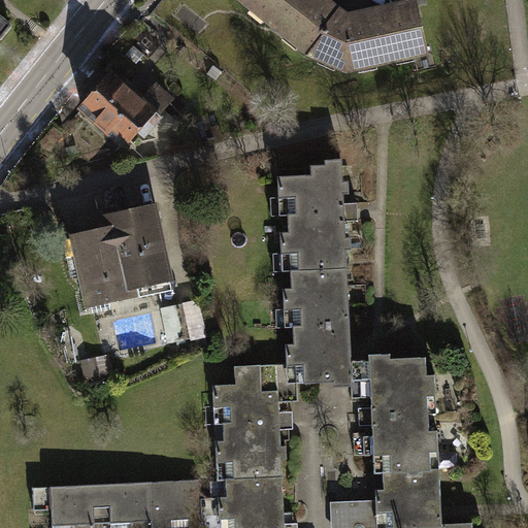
[(243,0),(310,55),(347,70),(427,53),(417,4),(416,2),(397,6),(397,8),(399,14),(349,27),(347,29),(333,19),(324,31),(319,28),(316,23),(325,10),(310,0),(243,0)]
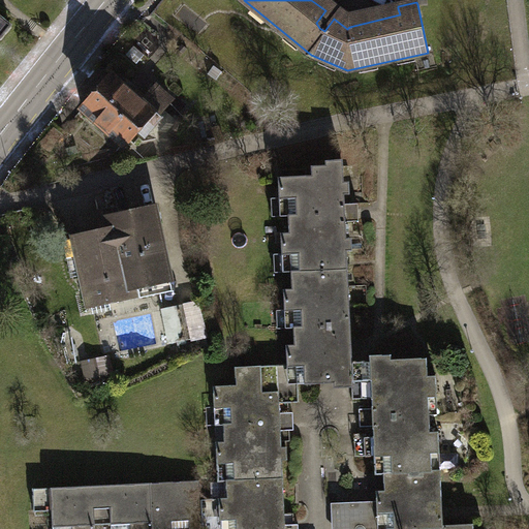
[(322,0),(311,0),(325,10),(316,23),(319,28),(324,31),(334,19),(347,29),(349,27),(400,14),(398,8),(347,20),(340,13),(345,6),(337,0),(330,0),(328,3),(322,0)]
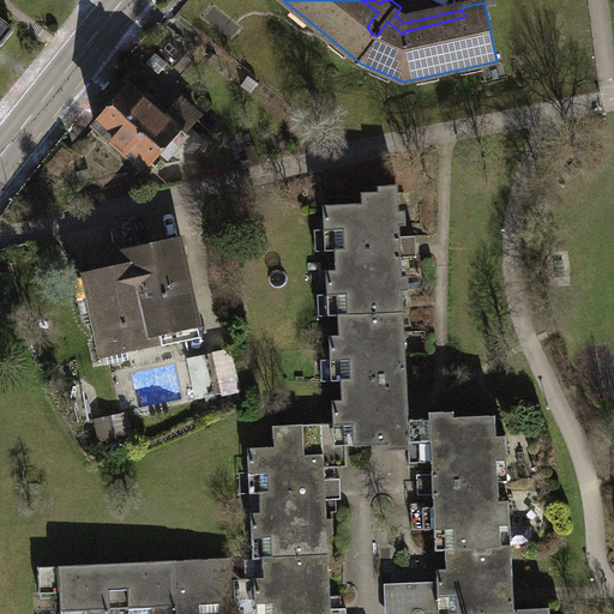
[(136,90),(150,78),(137,64),(122,76),(136,90)]
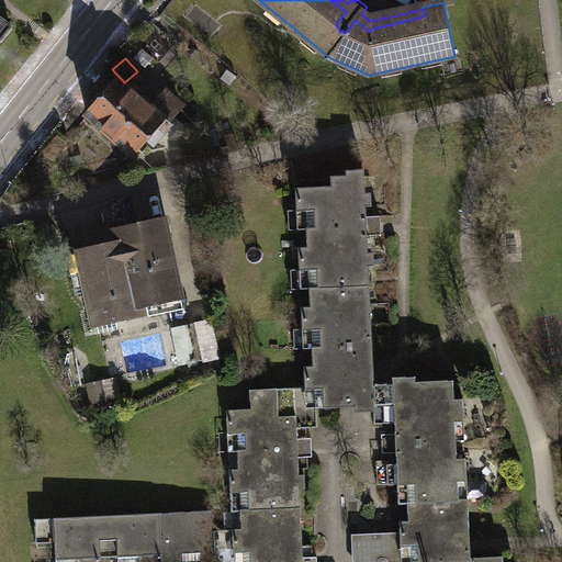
[(120,80),(88,116),(102,128),(103,135),(111,142),(117,142),(132,154),(147,136),(154,143),(170,125),(163,119),(177,103),(164,92),(150,108),(120,80)]
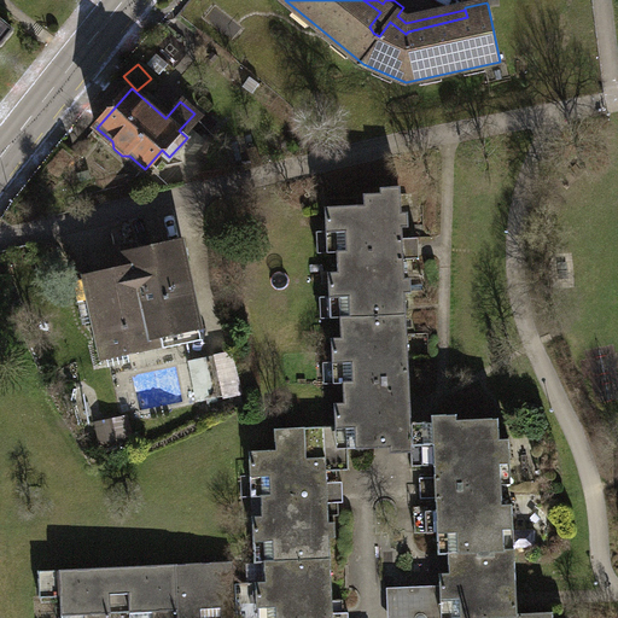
[(339,297),(340,318),(407,315),(404,258),(403,250),(403,239),(401,192),(365,194),(365,205),(326,208),(327,232),(327,233),(337,233),(337,252),(338,272),(328,272),(330,296),(330,298),(339,297)]
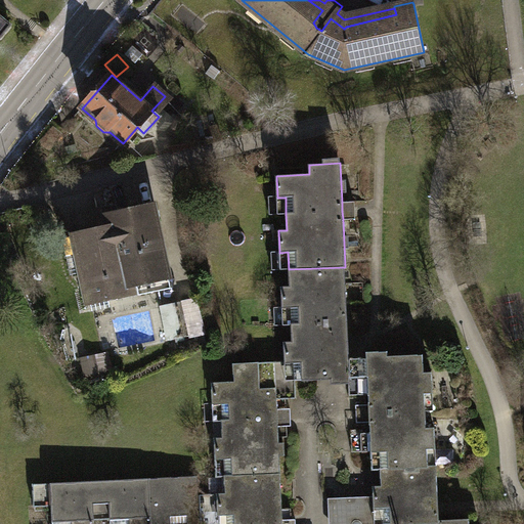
[(277,198),(277,197),(268,197),(269,215),(286,214),(286,198),(277,198)]
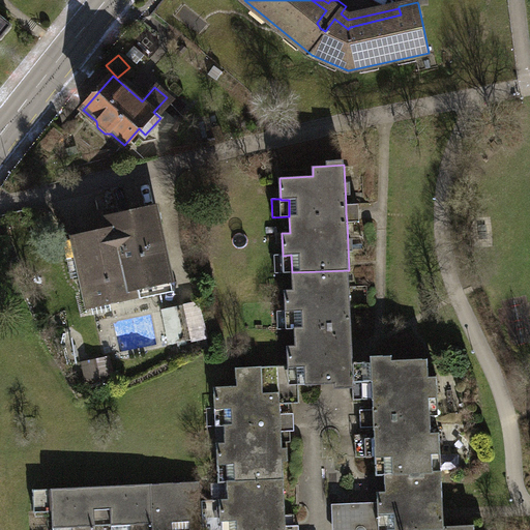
[(359,204),(346,205),(346,214),(347,222),(359,222),(359,204)]
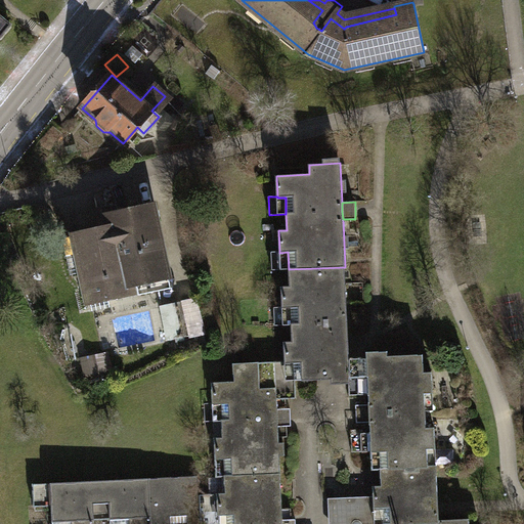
[(101,228),(62,236),(78,305),(134,293),(132,285),(136,285),(155,280),(153,267),(166,265),(154,204),(114,213),(106,214),(110,226),(101,228)]
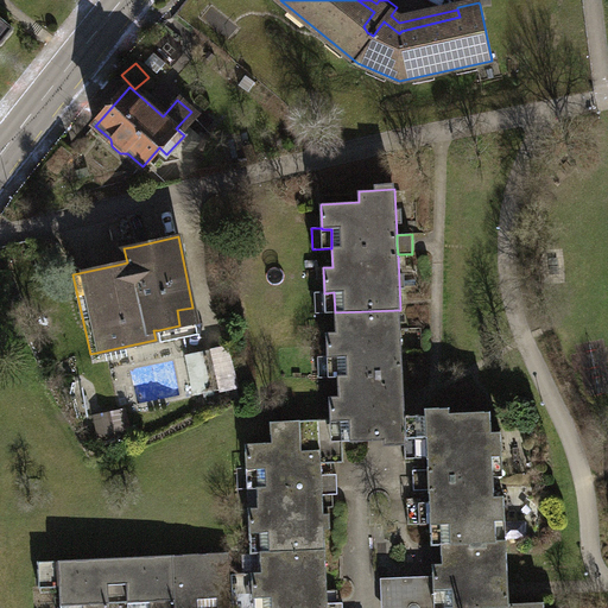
[(114,245),(118,265),(127,263),(124,248),(132,247),(131,242),(114,245)]
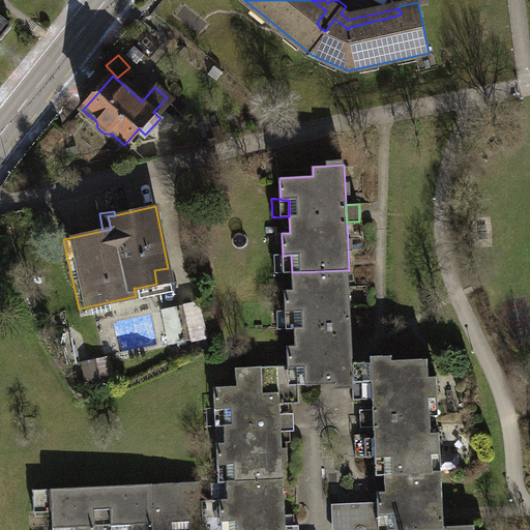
[(283,256),(283,254),(274,255),(275,273),(292,272),(291,255),(283,256)]
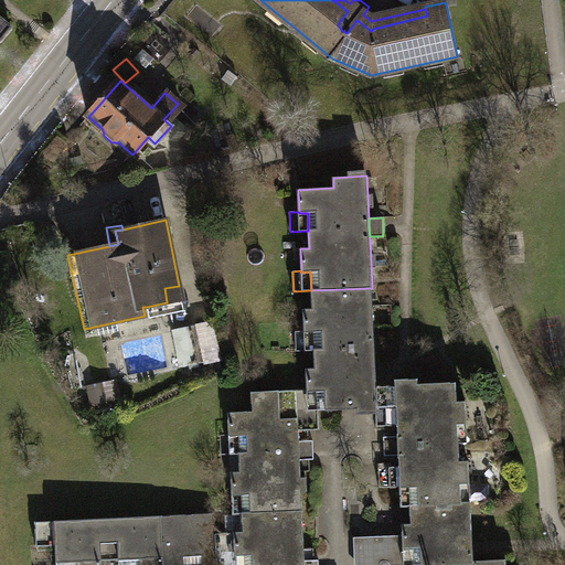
[(184,311),(179,286),(164,288),(167,302),(147,307),(150,318),(184,311)]
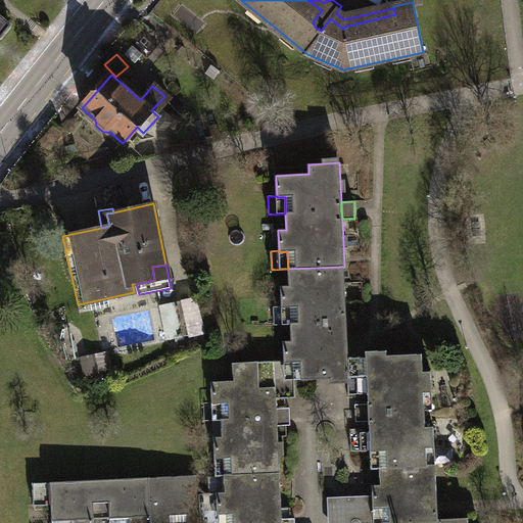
[(284,361),(257,362),(258,387),(275,387),(276,399),(277,398),(295,398),(295,380),(349,377),(348,357),(347,340),(344,267),(288,269),(289,285),(281,286),(282,306),(282,307),(290,307),(291,325),(291,340),(284,341),(284,361)]
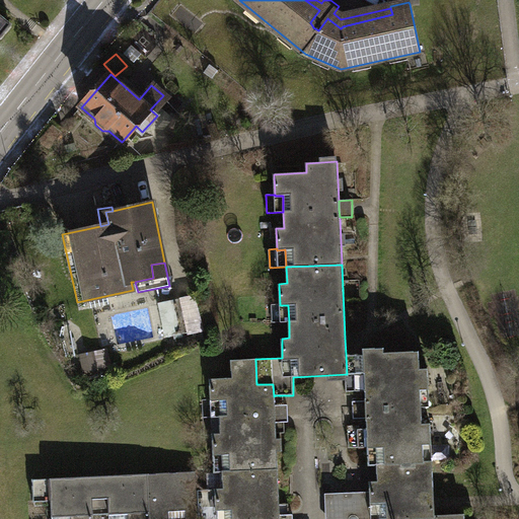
[(193,295),(176,300),(183,332),(202,328),(193,295)]
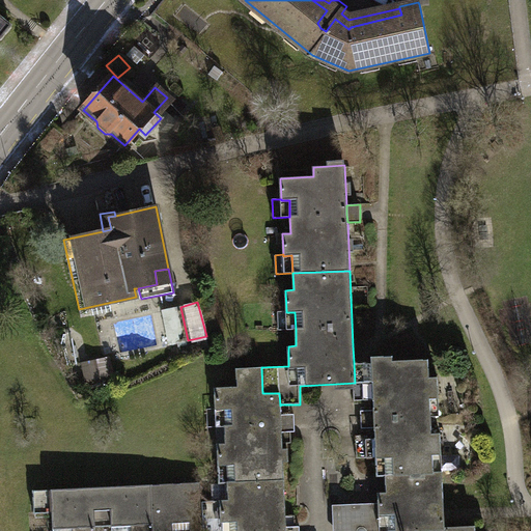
[(188,340),(180,307),(163,311),(169,344),(188,340)]
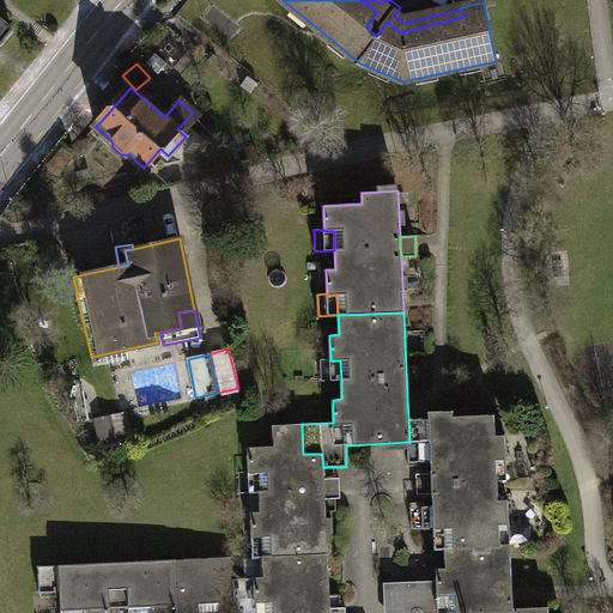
[(331,360),(331,359),(321,359),(322,381),(341,381),(340,360),(331,360)]
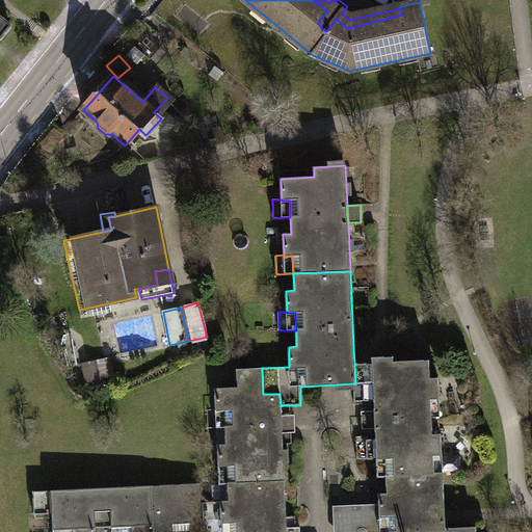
[(372,363),(354,363),(355,383),(374,383),(375,410),(375,419),(375,428),(376,440),(376,458),(377,476),(387,475),(435,474),(434,456),(443,455),(442,433),(433,433),(432,418),(431,400),(440,399),(439,377),(430,377),(429,360),(394,361),(393,356),(372,357),(372,363)]
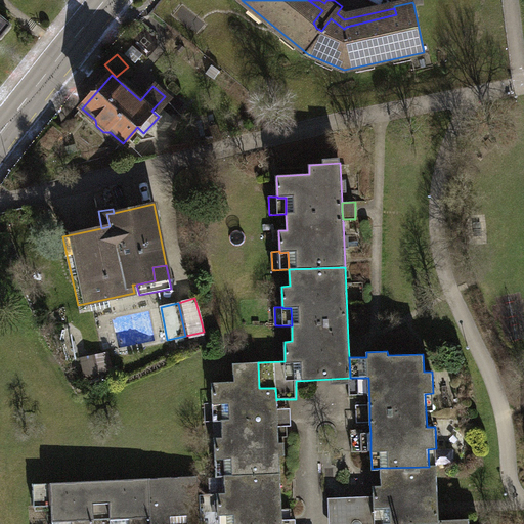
[(95,359),(83,361),(86,375),(98,372),(95,359)]
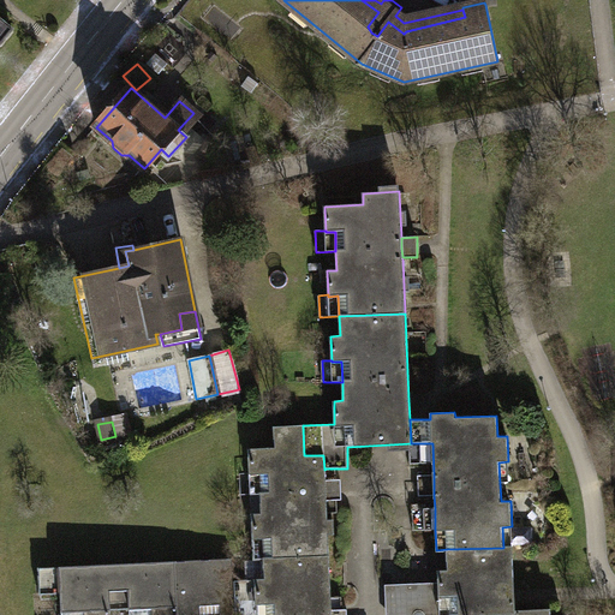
[(254,559),(263,559),(329,555),(328,535),(334,535),(334,520),(328,520),(327,501),(326,490),(326,479),(326,469),(324,470),(323,455),(304,455),(303,425),(274,427),(275,448),(248,449),(250,475),(260,475),(261,513),(251,513),(254,559)]
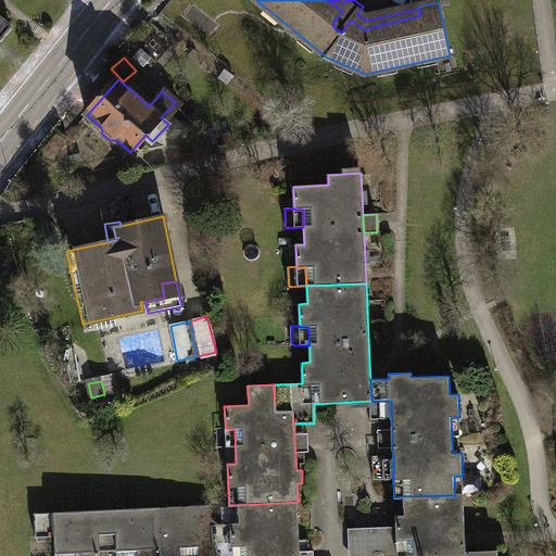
[(460,436),(459,417),(451,418),(452,437),(460,436)]
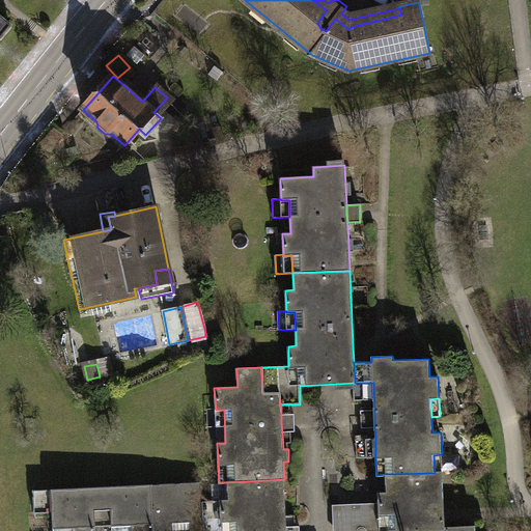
[(224,410),(216,410),(217,443),(225,443),(224,410)]
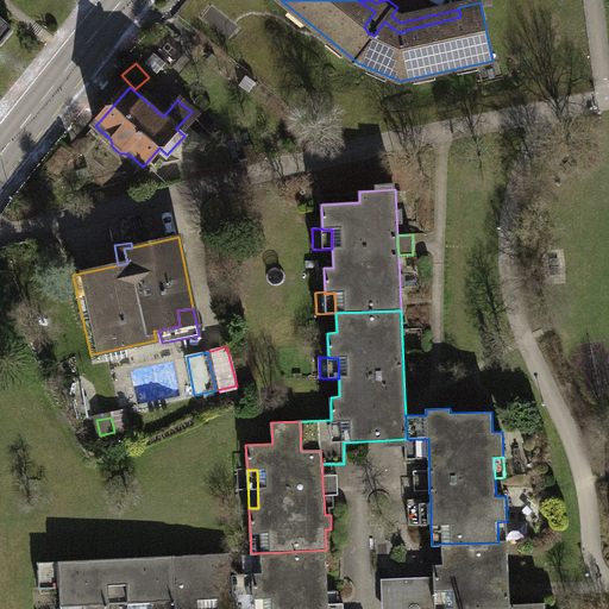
[(415,491),(429,490),(429,479),(429,470),(414,470),(415,491)]
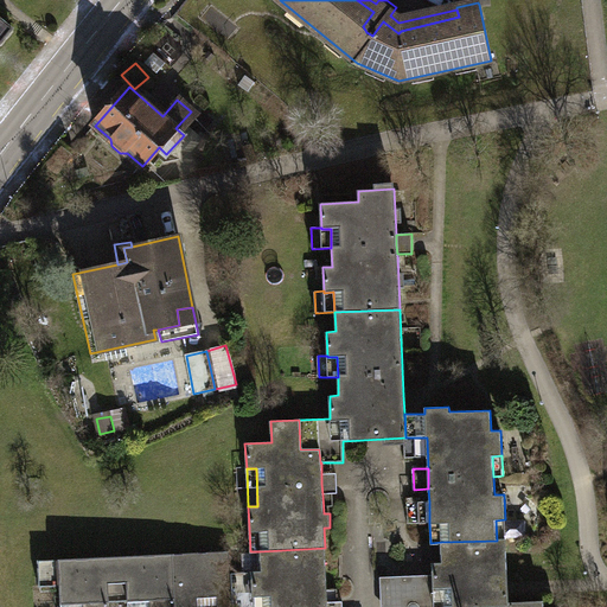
[(337,473),(321,473),(321,484),(323,494),(337,493),(337,473)]
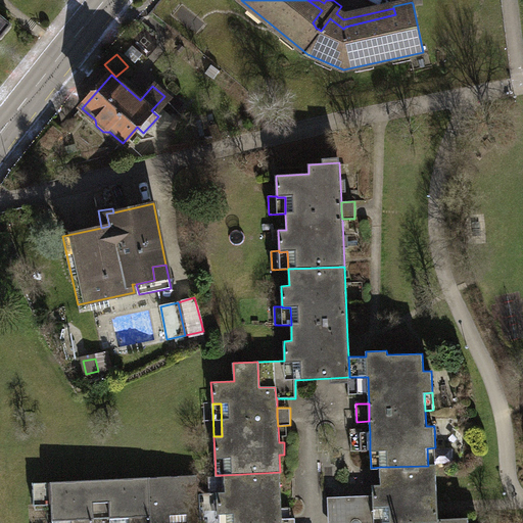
[(370,450),(370,432),(361,432),(362,450),(370,450)]
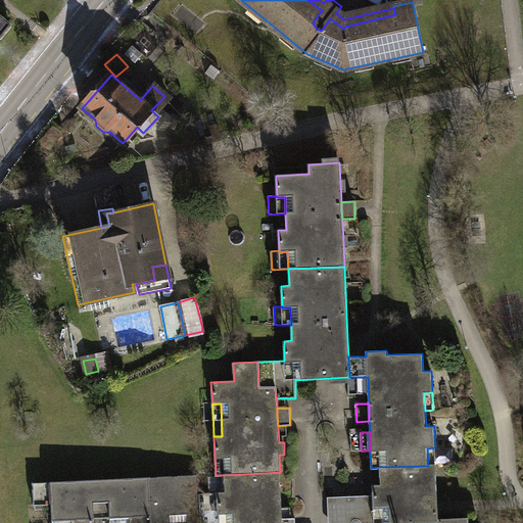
[(436,465),(435,447),(427,448),(428,466),(436,465)]
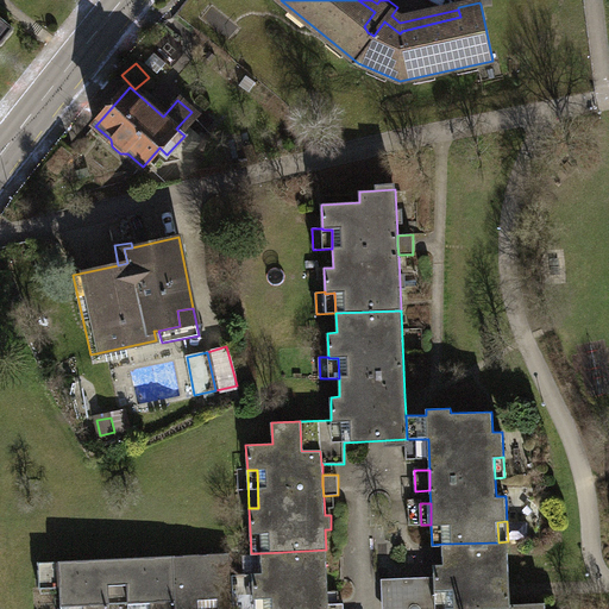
[(471,608),(479,608),(479,597),(510,596),(508,541),(498,542),(443,544),(443,556),(443,564),(433,564),(434,577),(434,589),(453,589),(453,608),(471,608)]
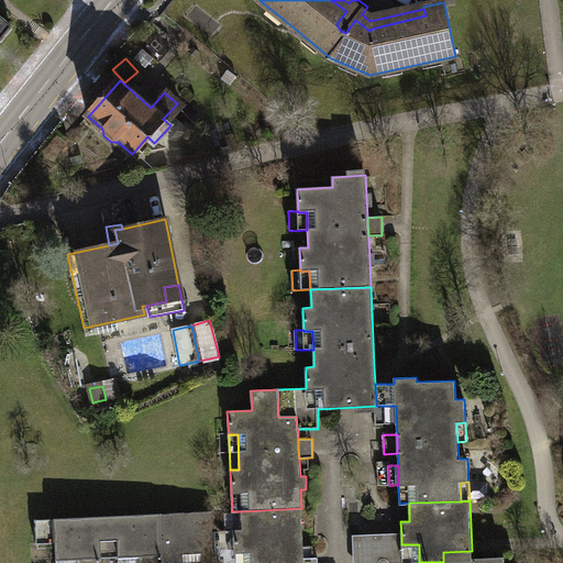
[(242,530),(233,530),(234,562),(304,562),(304,559),(301,508),(241,511),(242,530)]
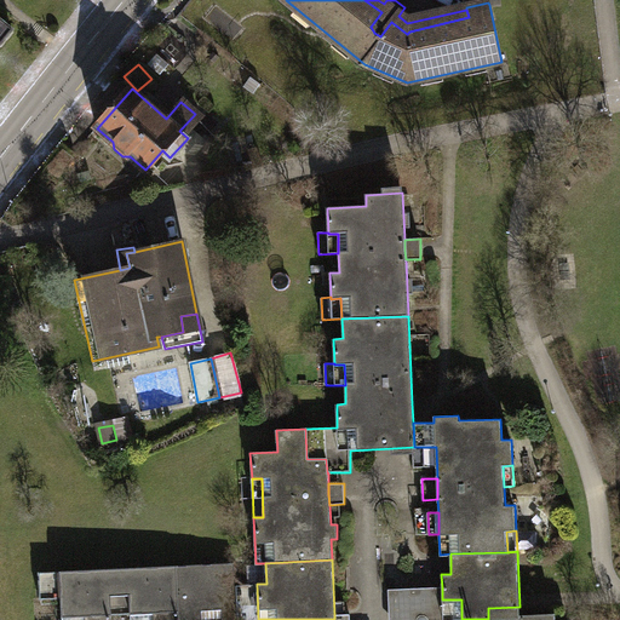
[(234,563),(200,564),(201,610),(208,610),(222,610),(222,619),(258,619),(257,584),(244,584),(235,577),(234,563)]
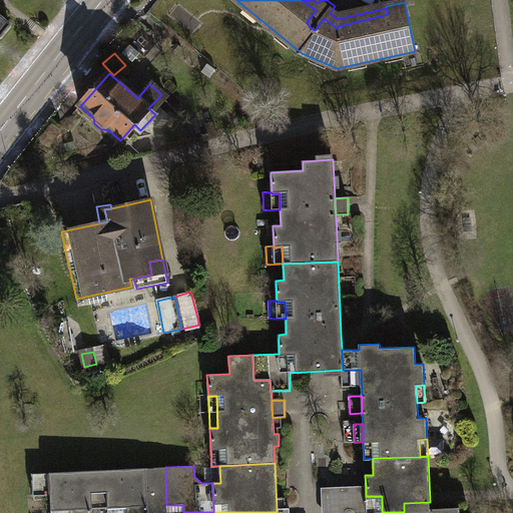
[(166,512),(166,505),(165,467),(89,471),(91,508),(115,508),(127,507),(126,512),(166,512)]
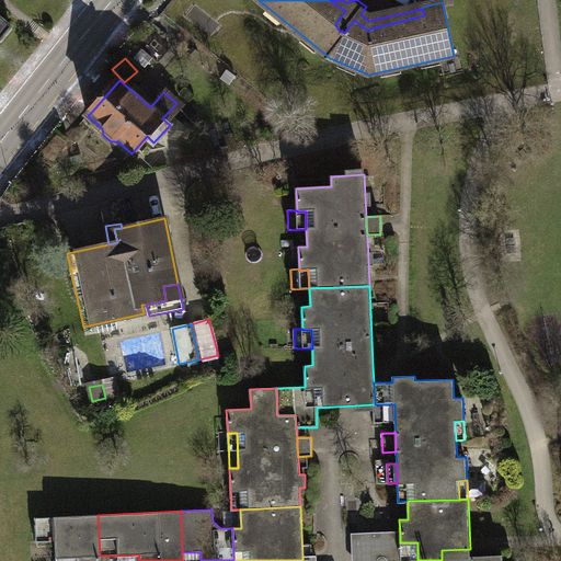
[(100,560),(100,556),(98,515),(35,518),(36,542),(55,541),(56,559),(61,559),(77,558),(76,560),(100,560)]
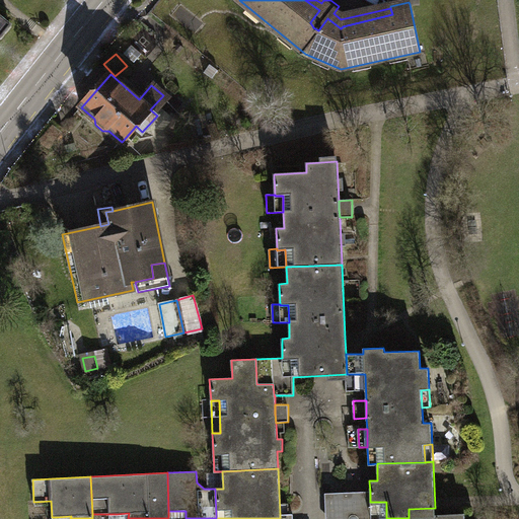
[(370,502),(370,492),(325,494),(325,518),(386,518),(386,502),(370,502)]
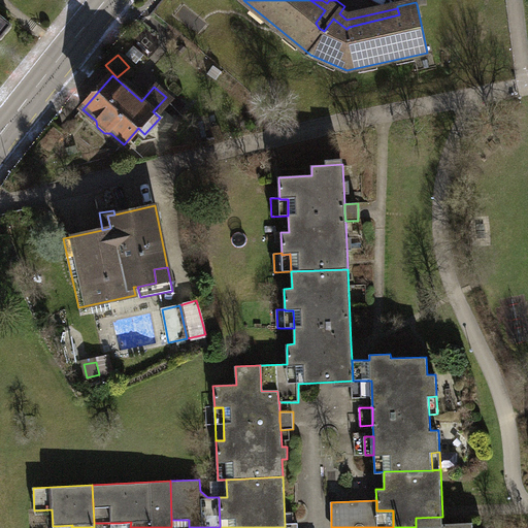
[(442,524),(442,517),(416,518),(416,527),(472,527),(472,523),(442,524)]
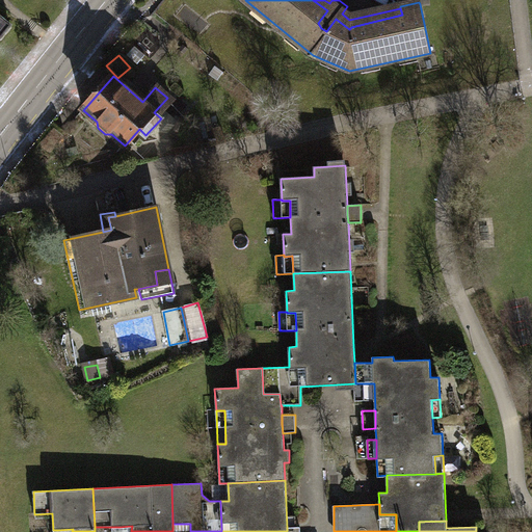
All buildings are outlined.
